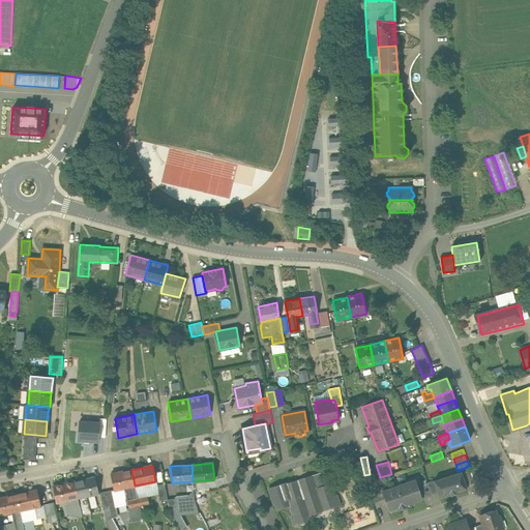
[(480,480),(476,468),(470,470),(474,482),(480,480)]
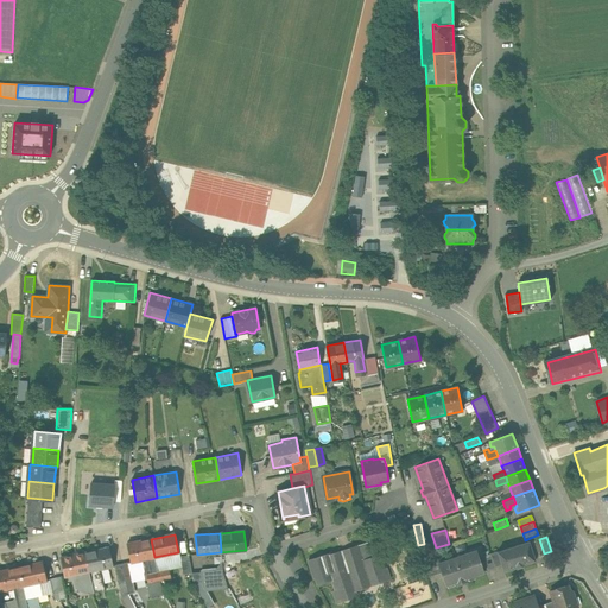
[(151,538),(127,544),(131,563),(144,561),(147,583),(150,595),(162,593),(159,581),(158,572),(154,557),(151,539),(151,538)]
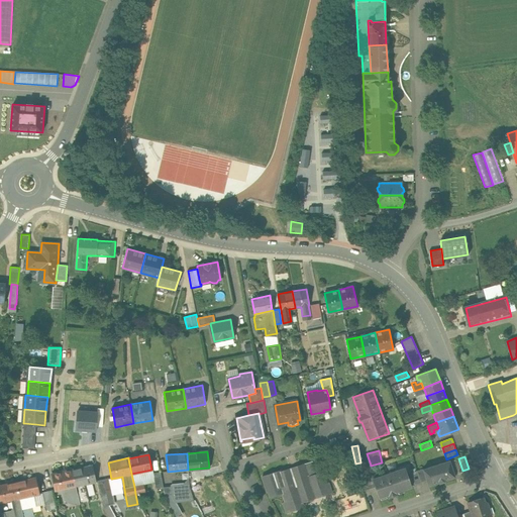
[(462,471),(458,458),(453,460),(456,472),(462,471)]
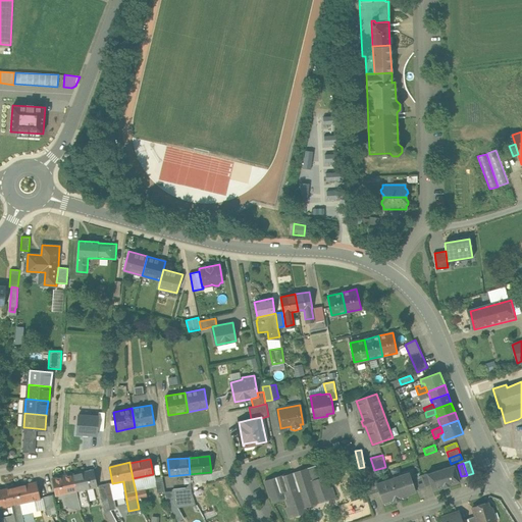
[(310,467),(286,474),(286,473),(271,478),(276,493),(282,491),(288,507),(285,507),(289,518),(299,514),(298,510),(335,498),(331,487),(329,487),(325,476),(320,478),(316,465),(310,467)]
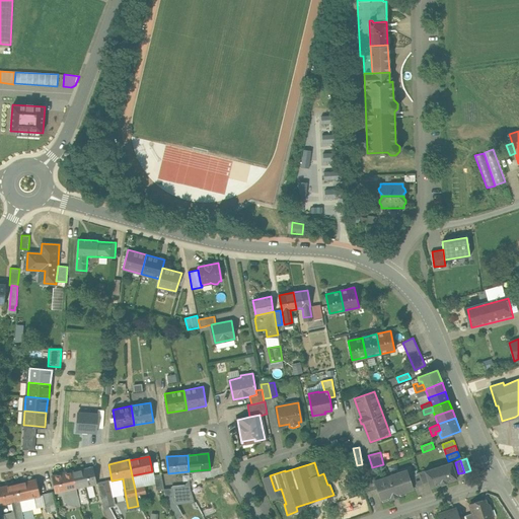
[(452,462),(425,471),(429,483),(430,488),(441,484),(441,485),(446,483),(457,478),(452,462)]
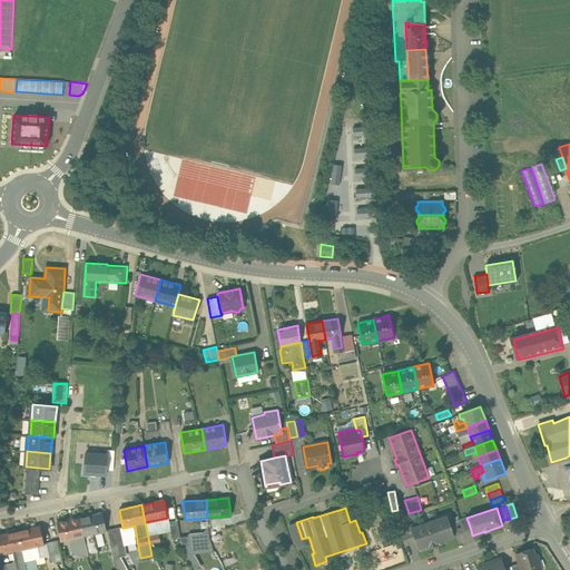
[(102,513),(79,518),(84,536),(106,531),(102,513)]
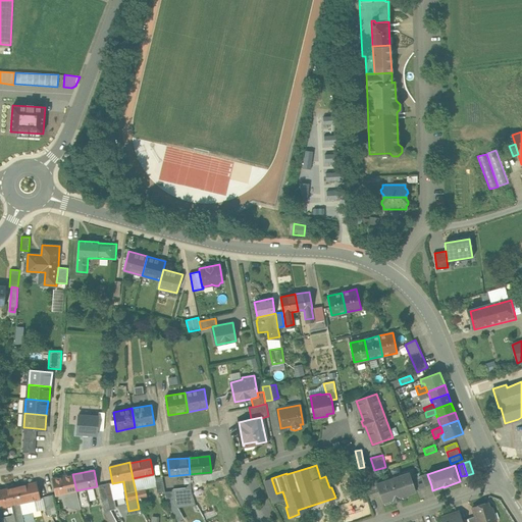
[(410,472),(376,483),(378,491),(382,503),(390,500),(392,502),(401,499),(401,497),(416,491),(410,472)]
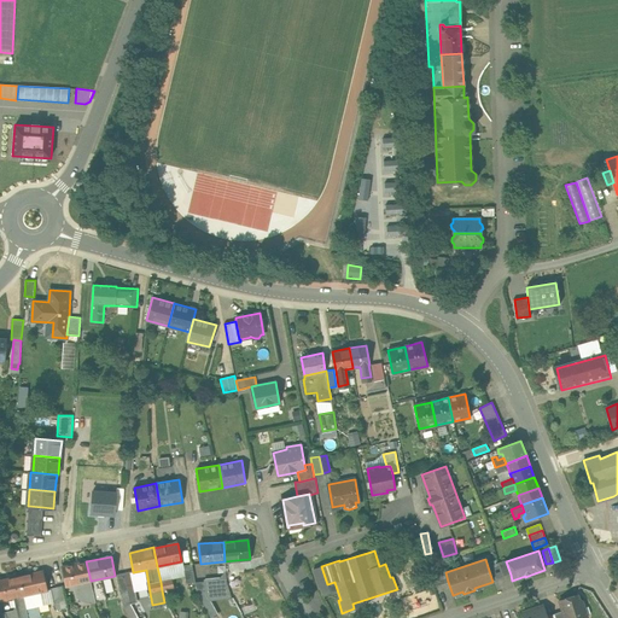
[(235,560),(225,561),(226,578),(226,581),(234,579),(233,569),(235,569),(235,560)]
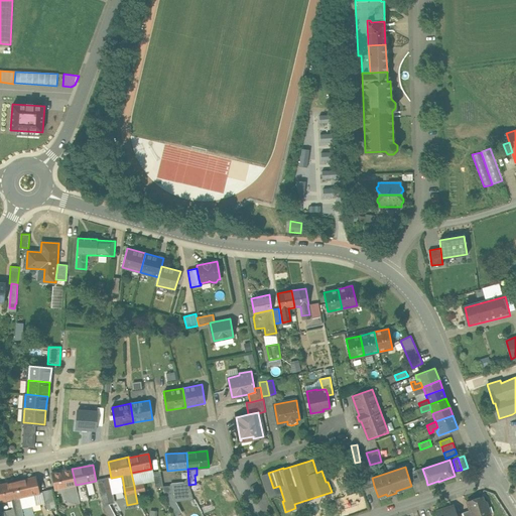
[(422,468),(416,470),(420,481),(426,480),(422,469),(422,468)]
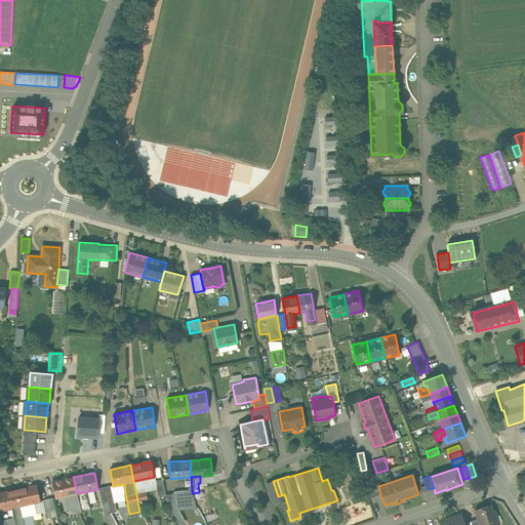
[(73,477),(52,482),(56,498),(63,496),(65,507),(79,503),(77,493),(73,477)]
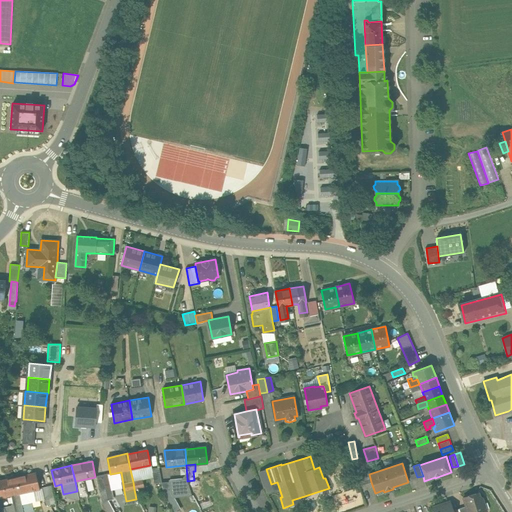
[(151,469),(150,465),(130,469),(133,482),(143,479),(153,477),(151,469)]
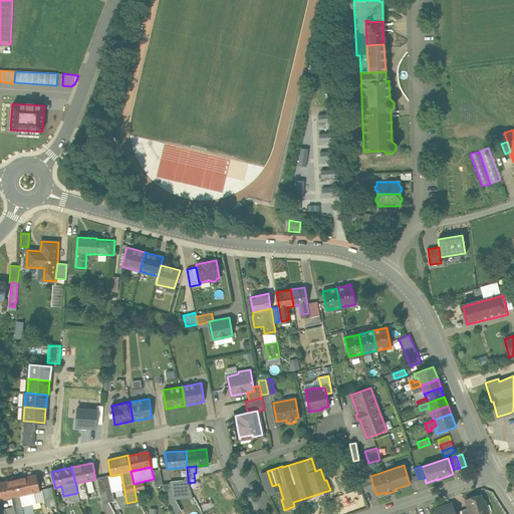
[(415,468),(409,470),(413,481),(419,479),(415,468)]
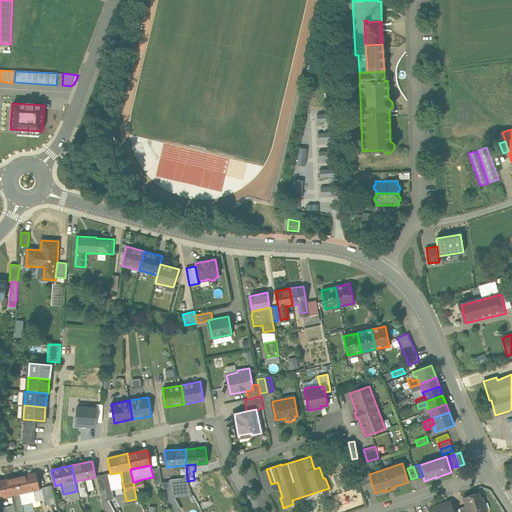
[(151,469),(153,477),(154,485),(162,483),(159,467),(151,469)]
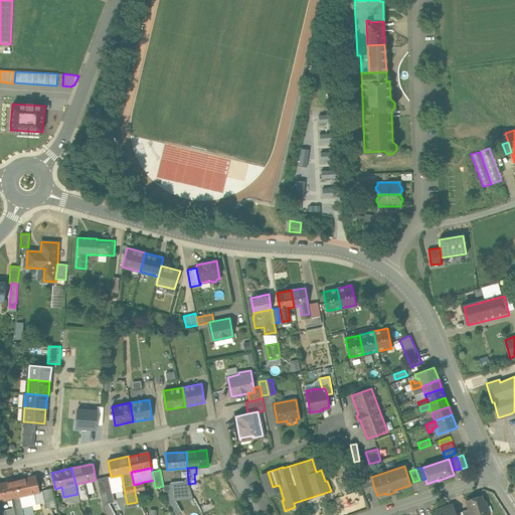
[(369,474),(358,477),(362,489),(373,485),(371,477),(369,474)]
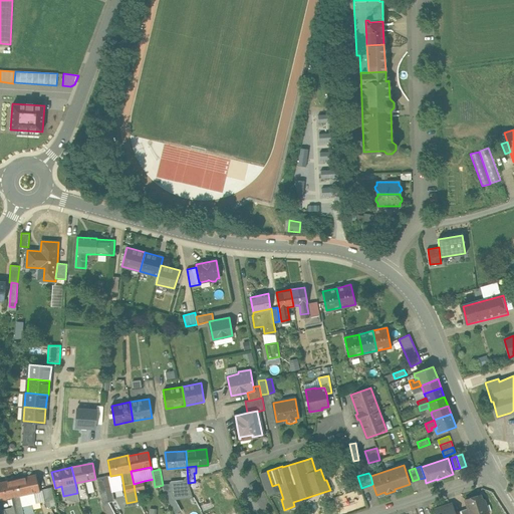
[(36,475),(16,479),(22,506),(32,504),(36,503),(33,492),(40,491),(36,475)]
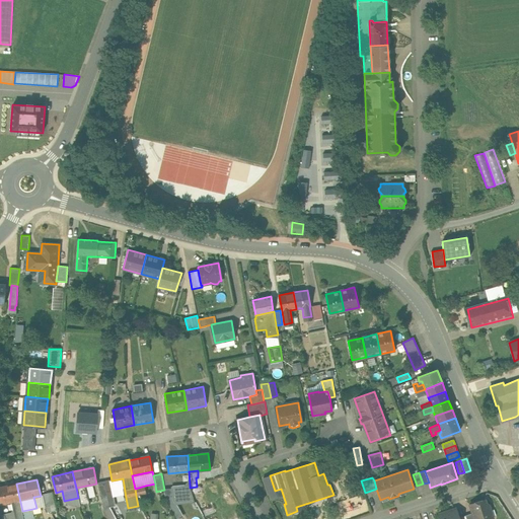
[(109,479),(103,480),(109,506),(116,505),(109,479)]
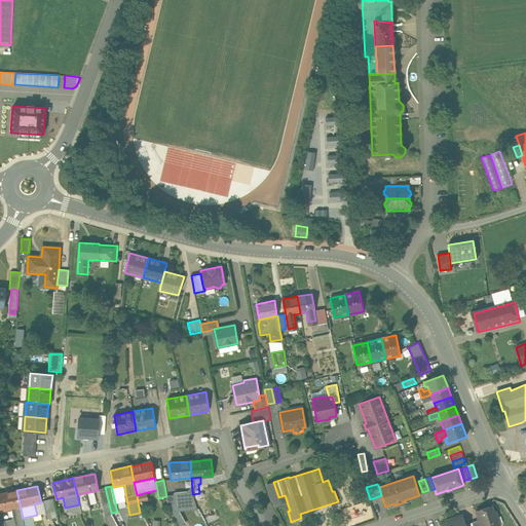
[(111,513),(105,487),(100,489),(100,492),(105,515),(111,514),(111,513)]
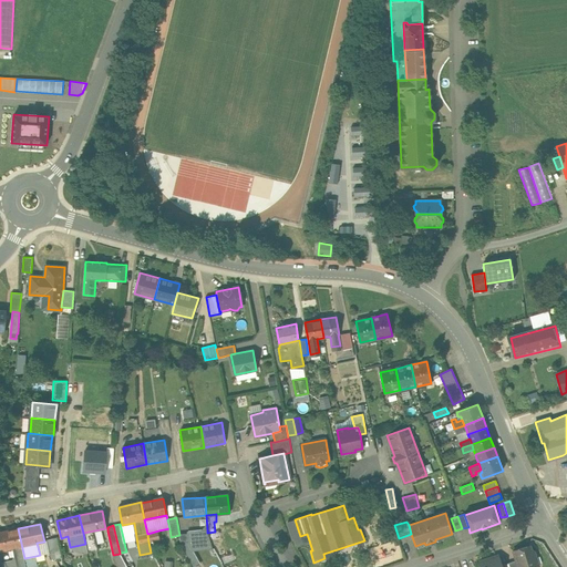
[(14,557),(12,559),(4,562),(4,566),(26,566),(24,558),(18,528),(0,532),(0,550),(12,548),(14,557)]
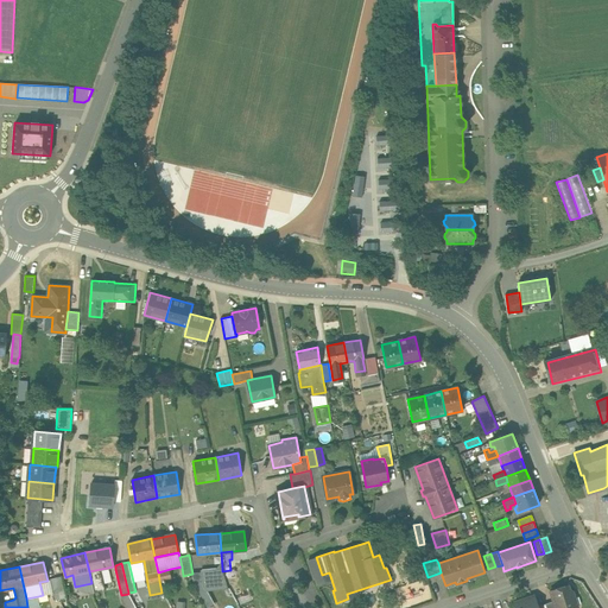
[(170,569),(158,572),(159,581),(171,578),(170,569)]
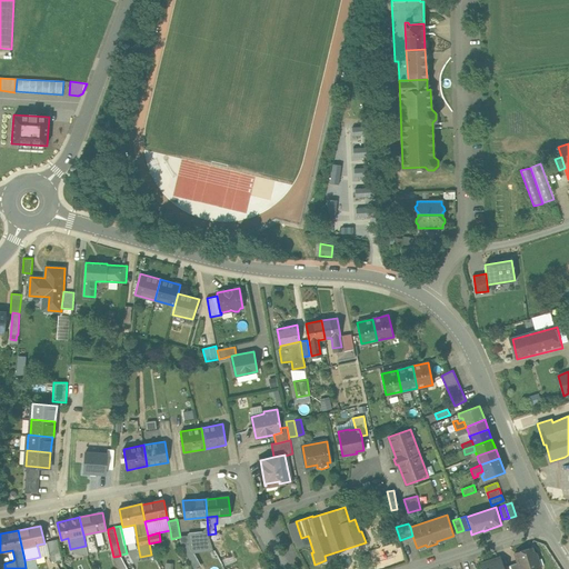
[(208,532),(188,533),(189,539),(189,545),(193,552),(213,550),(211,545),(208,535),(208,532)]
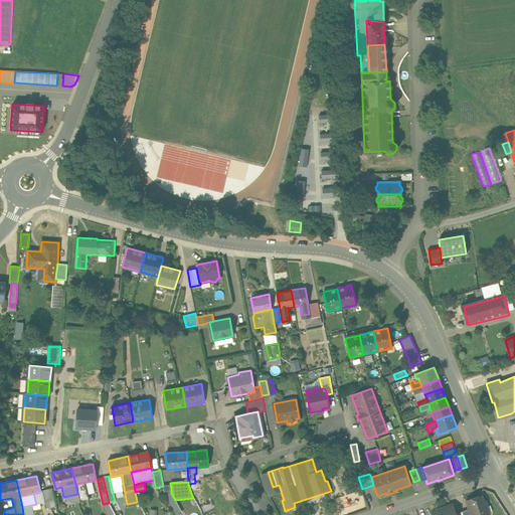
[(195,483),(188,484),(191,493),(198,492),(197,483),(195,483)]
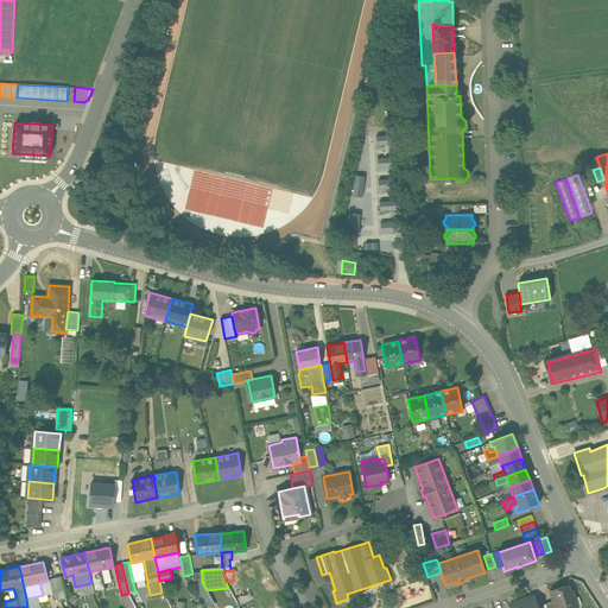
[(62,576),(56,577),(61,599),(67,597),(62,576)]
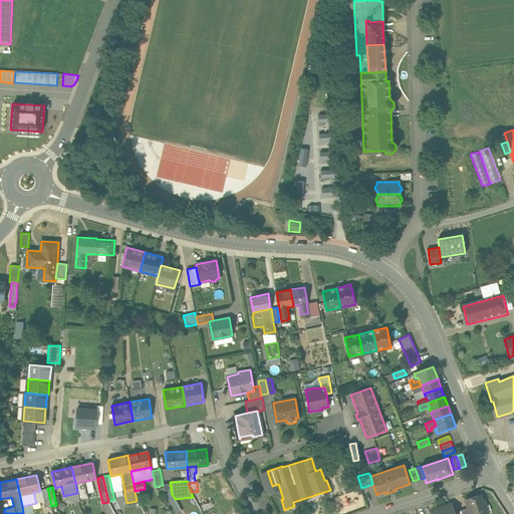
[(171,487),(163,488),(164,491),(174,511),(180,508),(175,499),(171,492),(171,487)]
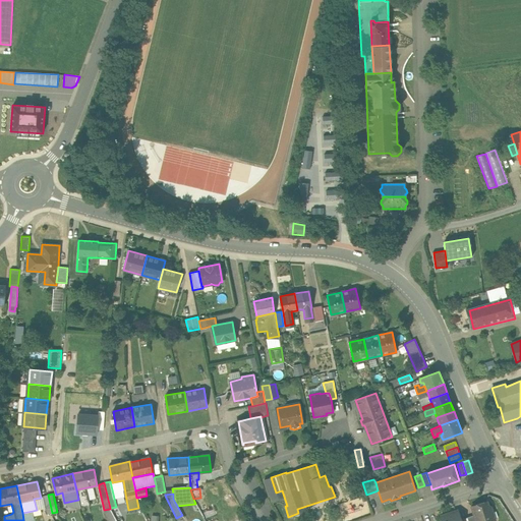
[(48,495),(42,497),(46,514),(52,513),(48,495)]
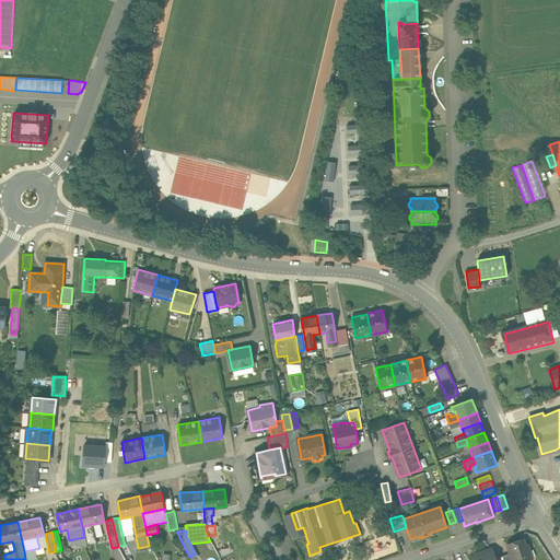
[(523,539),(506,545),(510,553),(511,559),(528,559),(526,552),(526,551),(528,548),(527,546),(525,545),(523,539)]
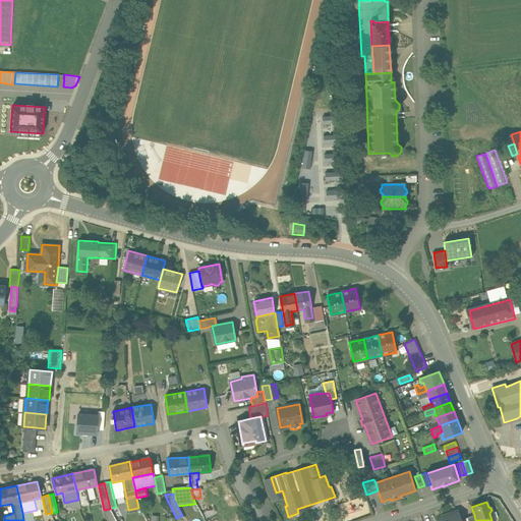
[(116,520),(110,510),(105,512),(109,520),(116,520)]
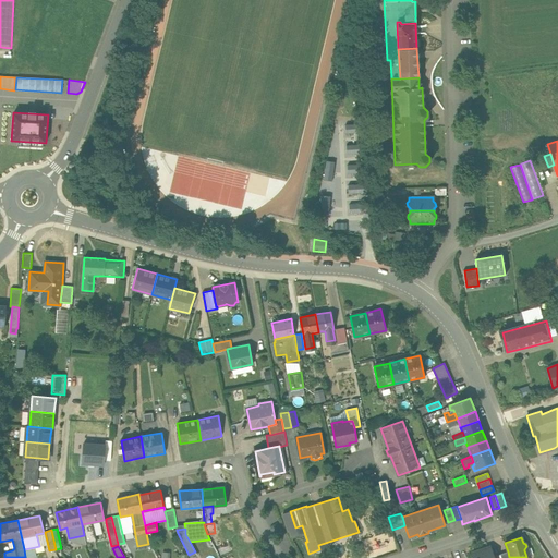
[(35,547),(24,549),(25,557),(28,557),(37,557),(35,547)]
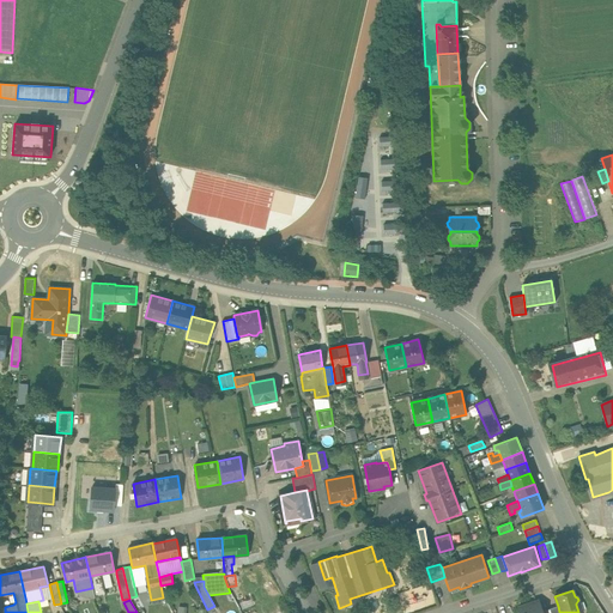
[(542,612),(539,601),(519,608),(520,612),(542,612)]
